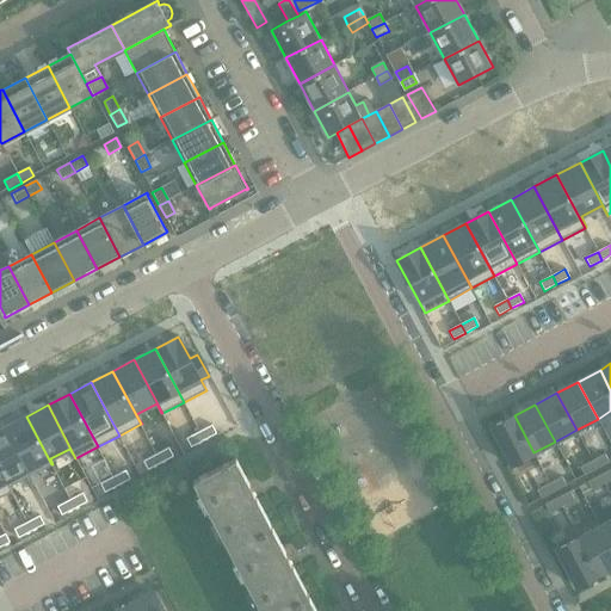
[(514,415),(492,427),(511,464),(534,452),(514,415)]
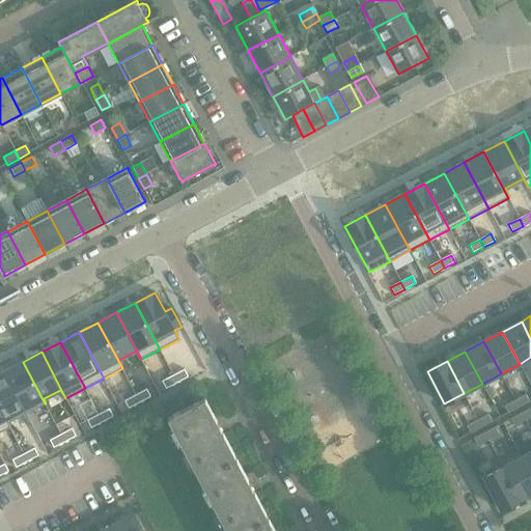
[(23,362),(4,371),(26,414),(45,403),(23,362)]
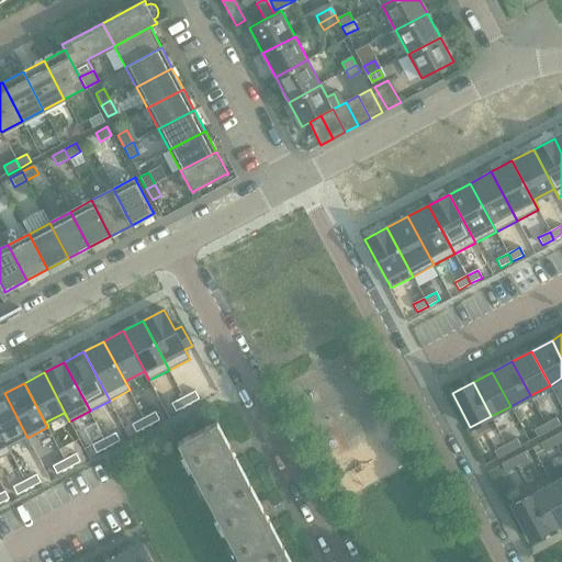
[(4,393),(0,395),(0,433),(11,452),(9,448),(27,438),(4,393)]
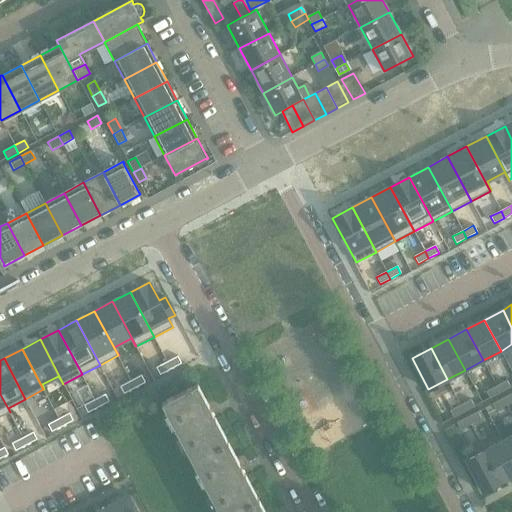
[(178,360),(168,366),(172,373),(182,367),(178,360)]
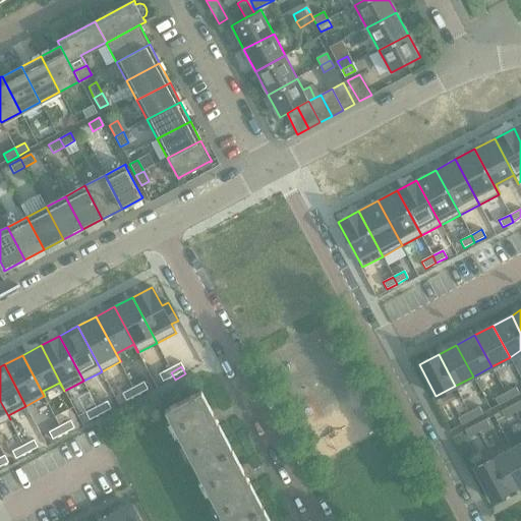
[(163,375),(152,382),(156,389),(167,383),(163,375)]
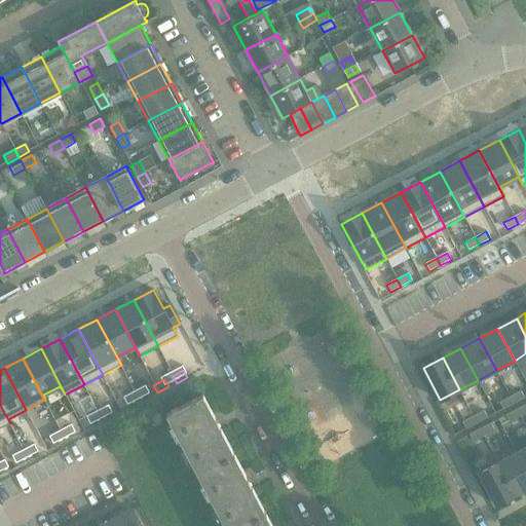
[(153,385),(143,391),(147,399),(157,392),(153,385)]
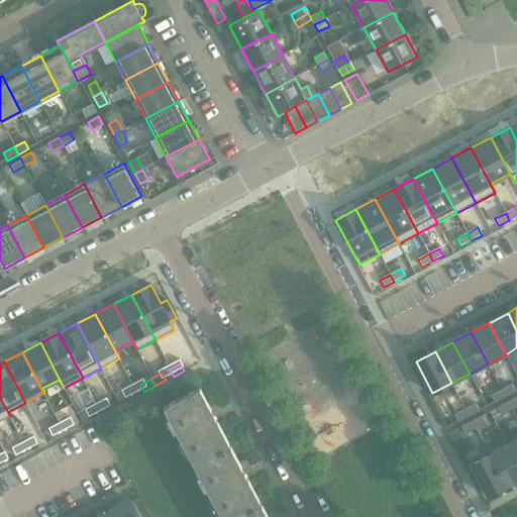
[(502,390),(505,397),(516,391),(512,384),(502,390)]
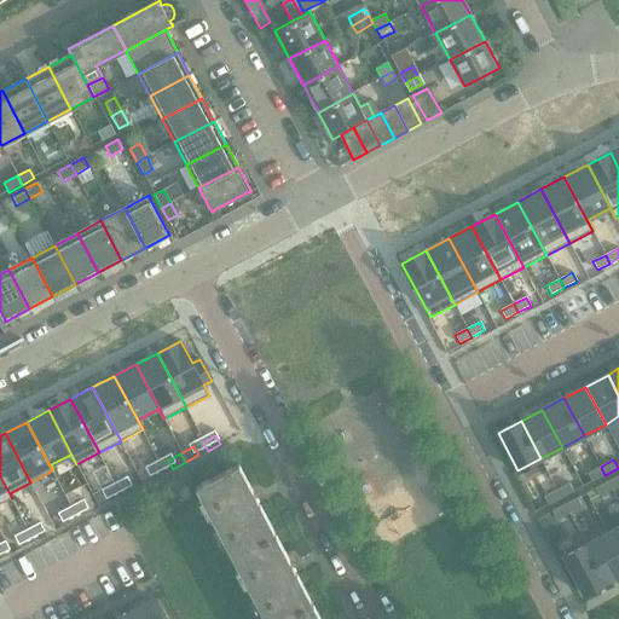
[(276,532),(261,507),(238,463),(196,485),(232,555),(276,532)]
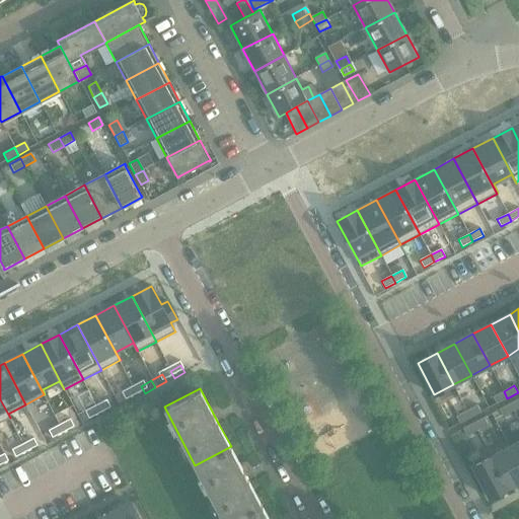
[(495,400),(497,403),(507,398),(504,391),(493,396),(495,400)]
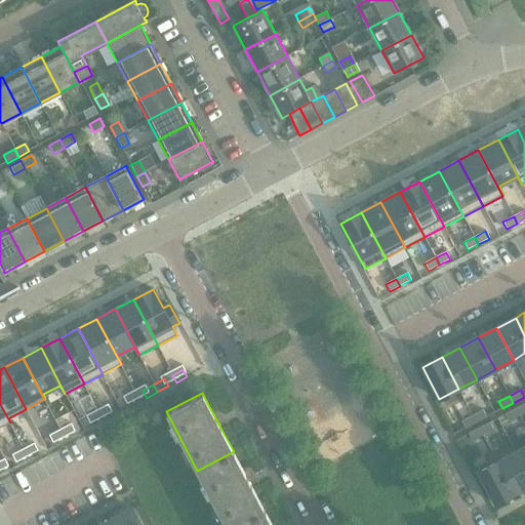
[(126,398),(116,404),(120,411),(130,405),(126,398)]
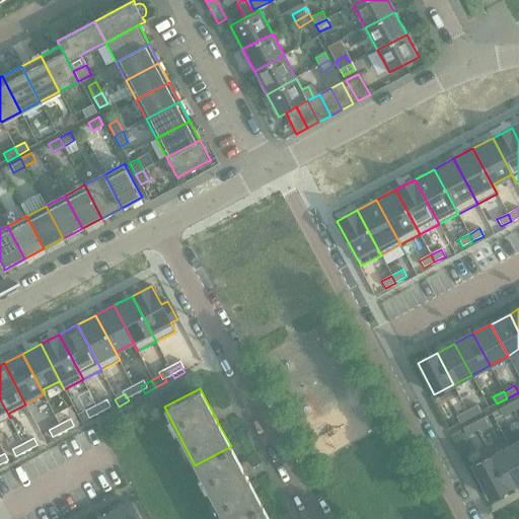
[(518,398),(510,403),(514,411),(518,408),(518,398)]
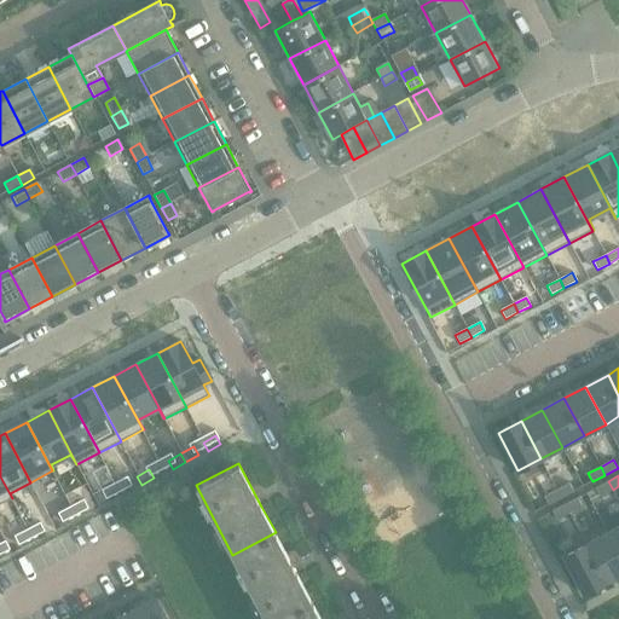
[(0,476),(0,504),(12,498),(0,476)]
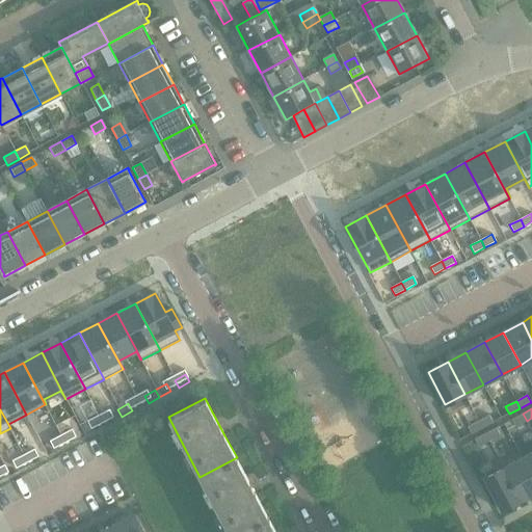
[(117,409),(107,415),(110,422),(122,417),(117,409)]
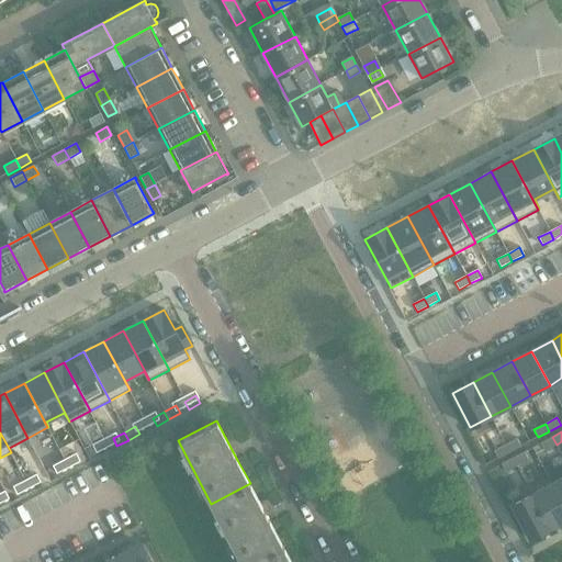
[(557,445),(552,437),(541,444),(544,451),(557,445)]
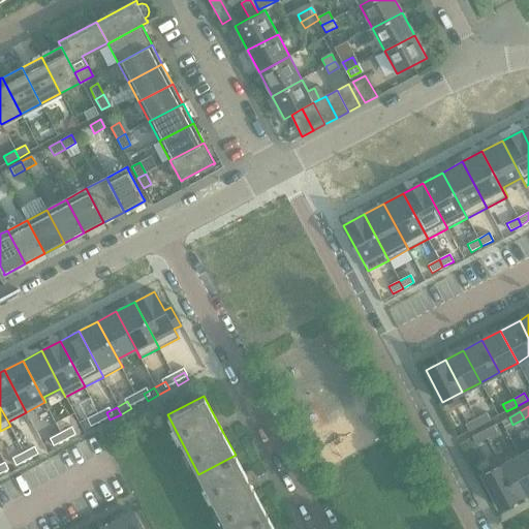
[(476,418),(479,426),(491,419),(489,416),(487,412),(476,418)]
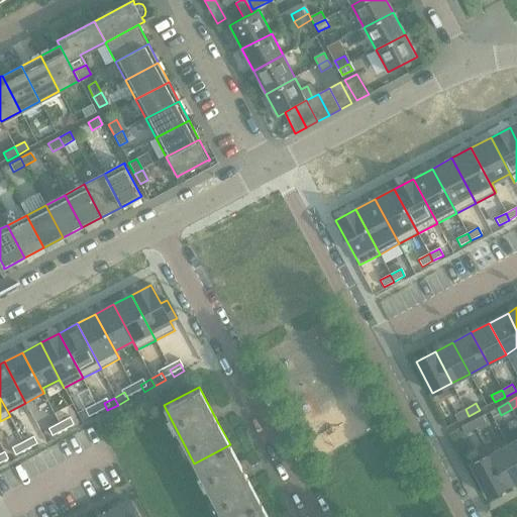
[(458,422),(469,416),(466,409),(454,414),(458,422)]
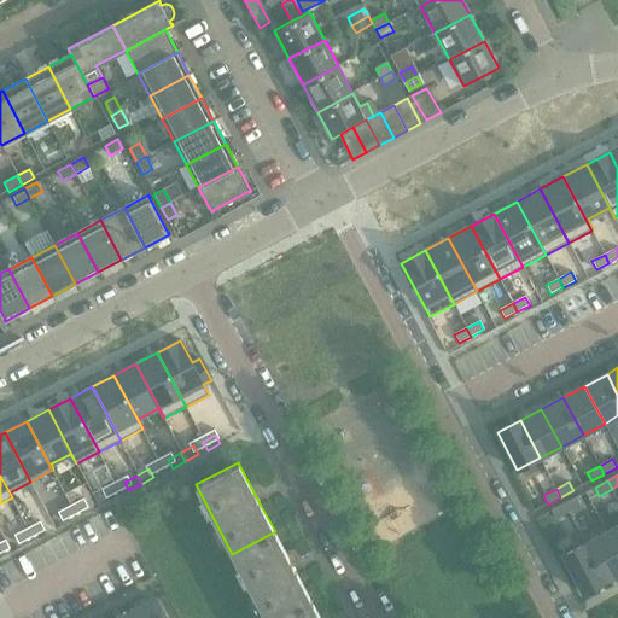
[(105,490),(93,497),(97,506),(110,500),(105,490)]
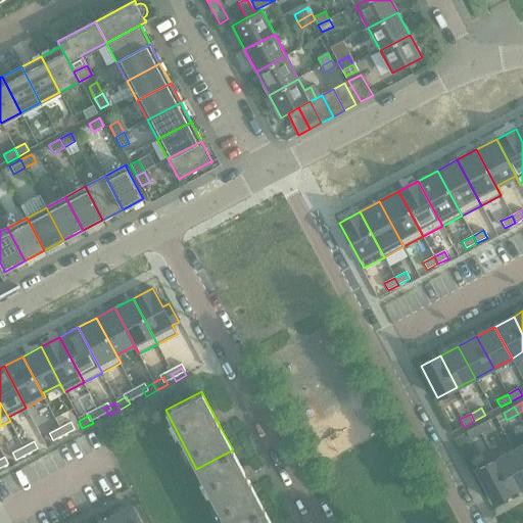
[(79,421),(67,426),(72,434),(82,428),(79,421)]
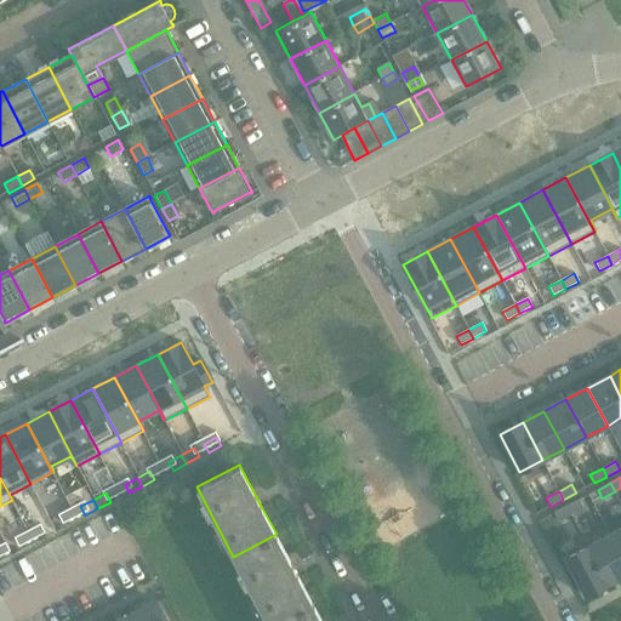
[(571,514),(584,508),(580,500),(567,506),(571,514)]
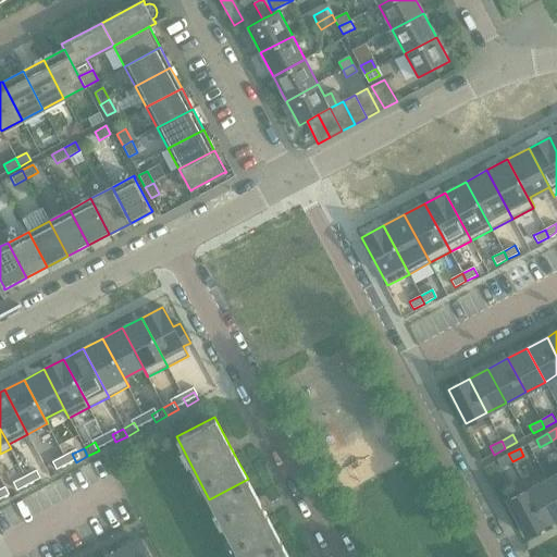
[(512,461),(508,454),(497,460),(500,468),(512,461)]
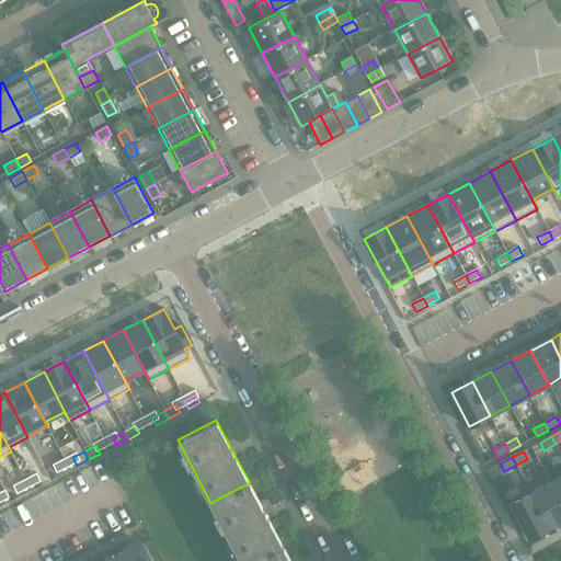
[(56,466),(44,471),(48,479),(60,473),(56,466)]
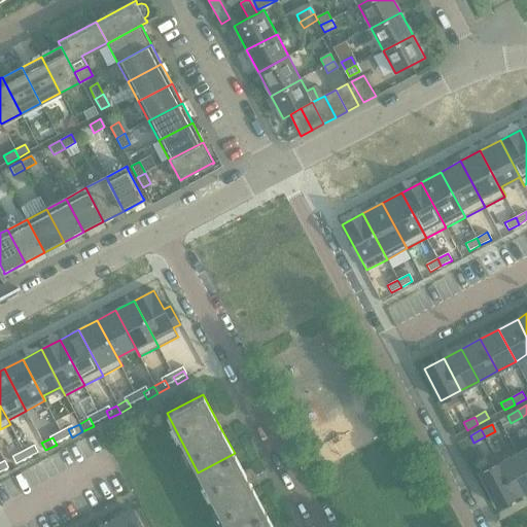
[(41,443),(31,449),(35,456),(45,450),(41,443)]
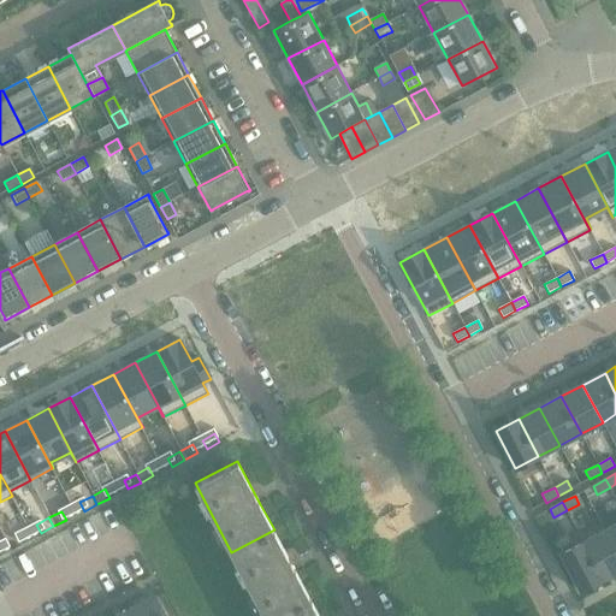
[(615,523),(605,529),(615,550),(615,523)]
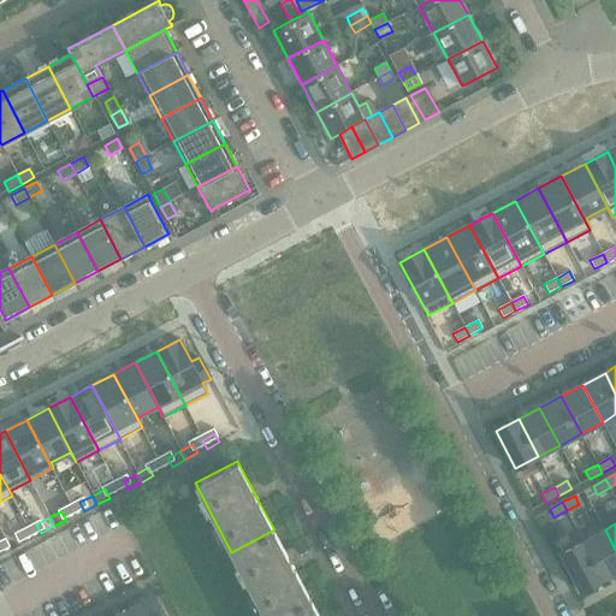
[(279,615),(311,599),(296,573),(274,529),(231,552),(265,615),(279,615)]
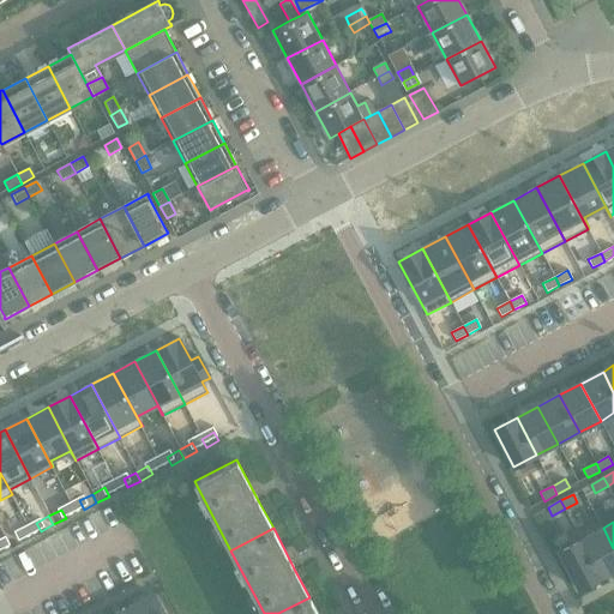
[(613,570),(613,548),(603,528),(582,540),(601,577),(613,570)]
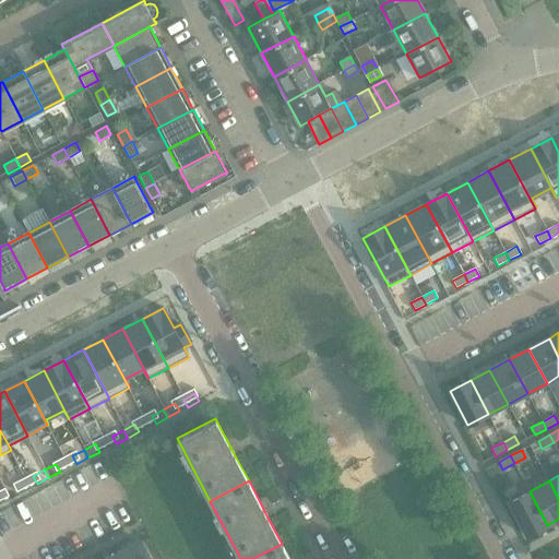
[(15,485),(4,490),(9,498),(20,492),(15,485)]
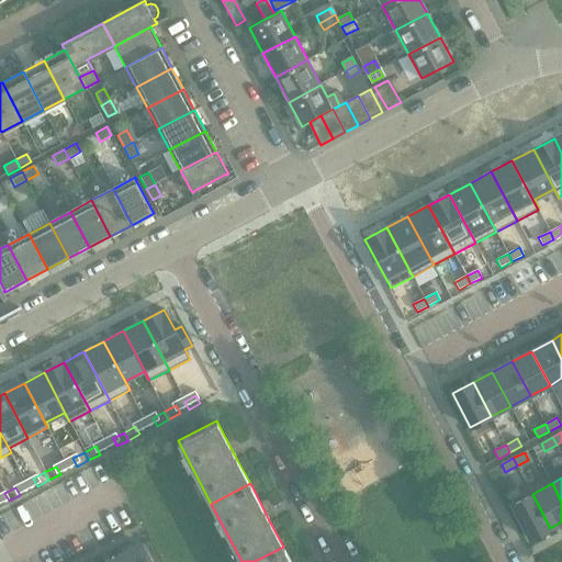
[(550,528),(532,494),(512,505),(530,539),(550,528)]
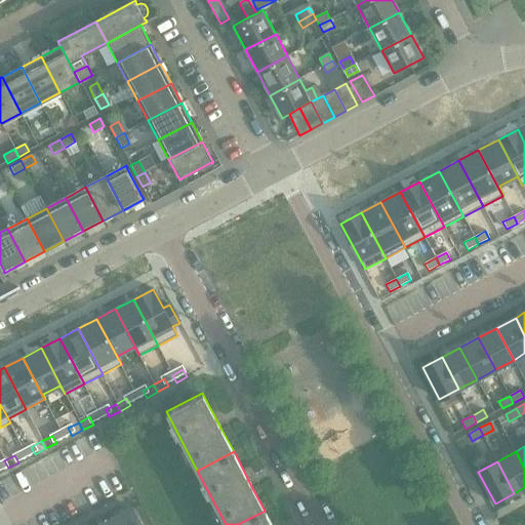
[(142,524),(133,509),(114,519),(116,524),(142,524)]
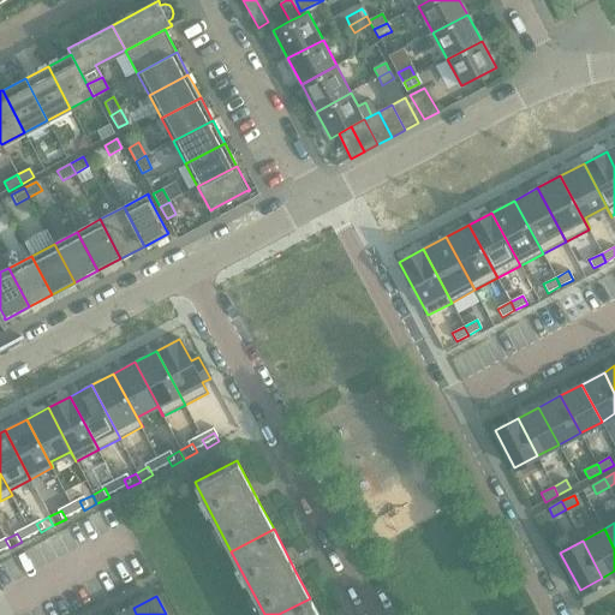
[(318,614),(310,598),(279,614),(318,614)]
